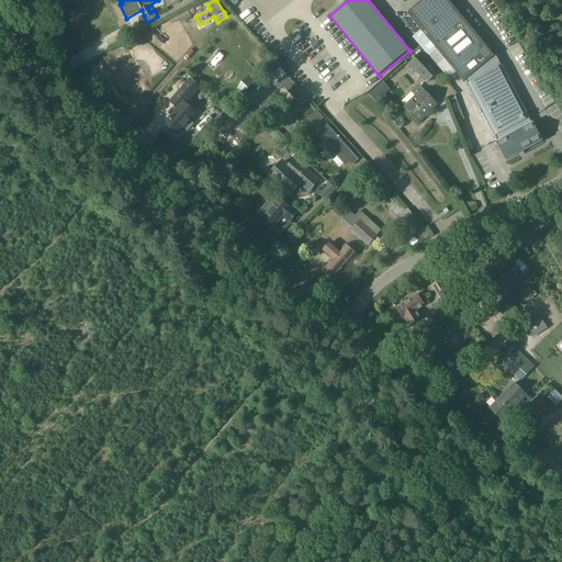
[(423,0),(408,13),(465,82),(498,55),(491,46),(489,47),(474,31),(478,29),(463,12),(461,13),(449,0),(423,0)]
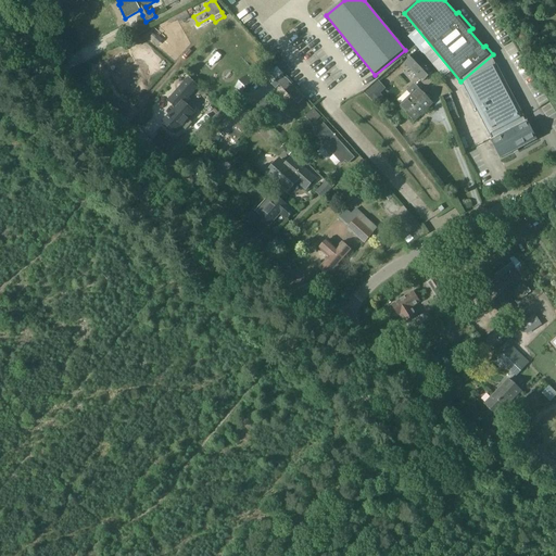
[(404,63),(422,84),(436,71),(417,51),(404,63)]
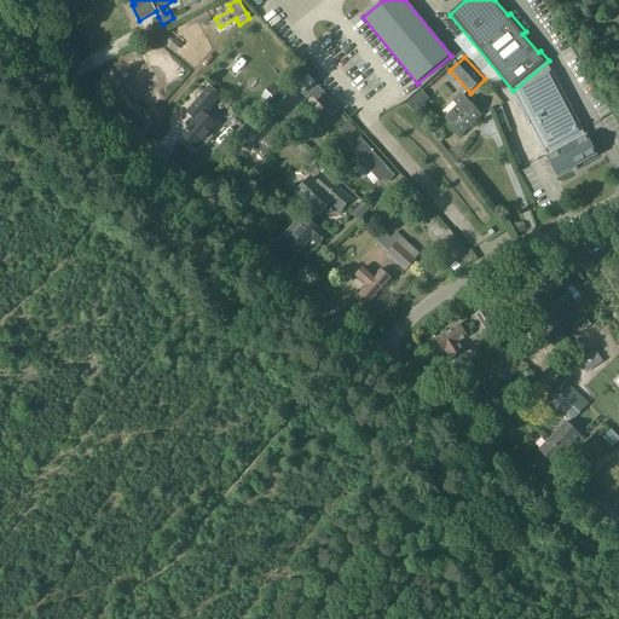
[(318,87),(314,84),(316,82),(308,74),(295,87),(307,99),(311,96),(322,106),(327,113),(335,105),(330,99),(319,87),(318,87)]
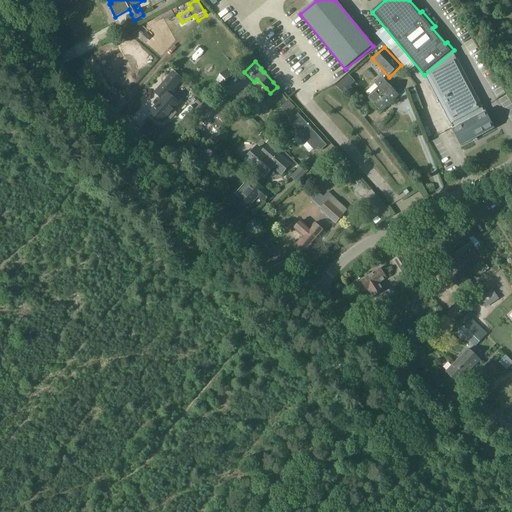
[(164,99),(152,112),(154,114),(152,116),(158,121),(160,119),(162,122),(168,115),(171,119),(176,113),(173,110),(182,99),(172,90),(181,80),(174,73),(157,92),(164,99)]
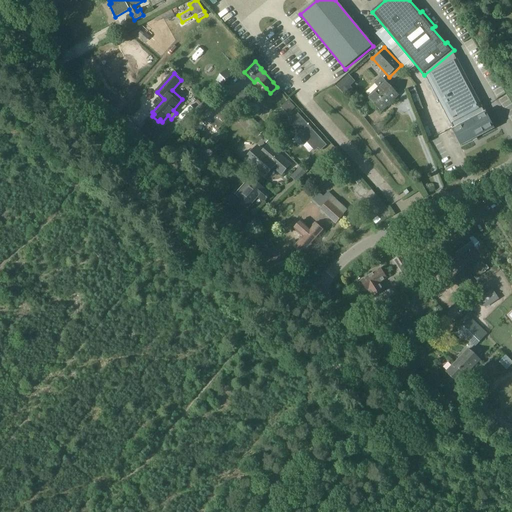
[(382,111),(399,95),(382,77),(376,83),(379,87),(368,97),(382,111)]
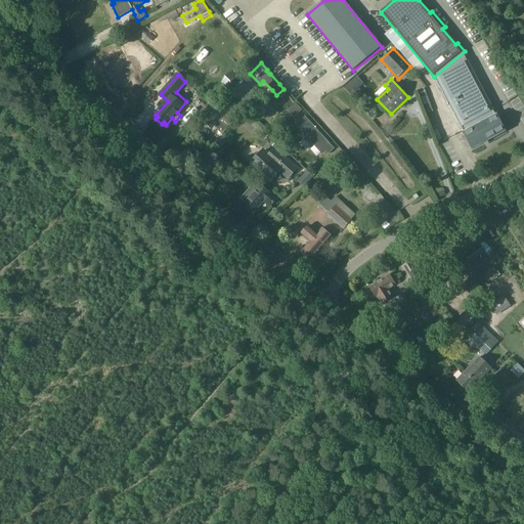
[(363,84),(362,82),(357,86),(355,84),(348,91),(354,98),(361,92),(358,88),(363,84)]
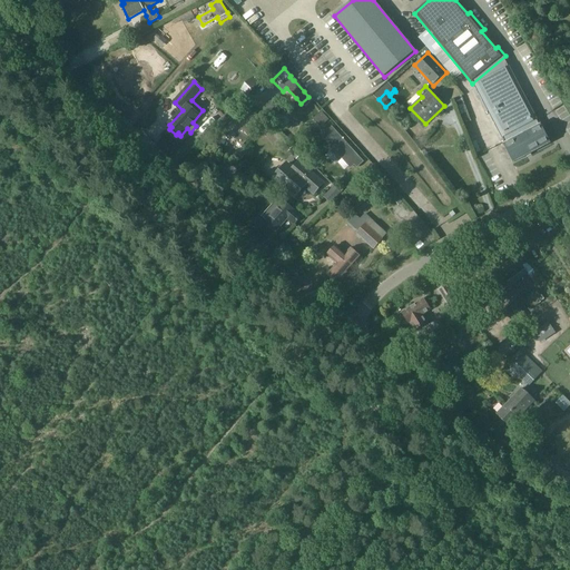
[(523,92),(488,111),(514,161),(550,143),(523,92)]
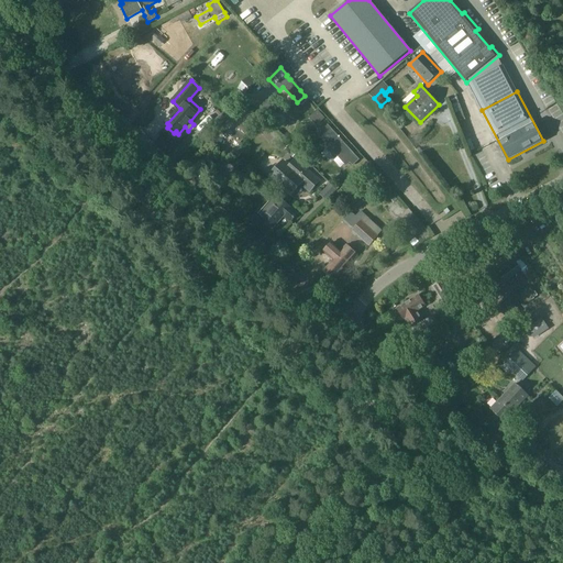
[(260,108),(269,118),(282,106),(271,95),(260,108)]
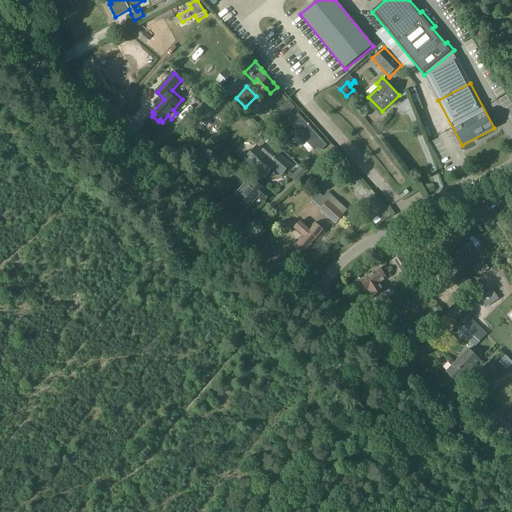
[(294,107),(288,101),(282,107),(288,113),(294,107)]
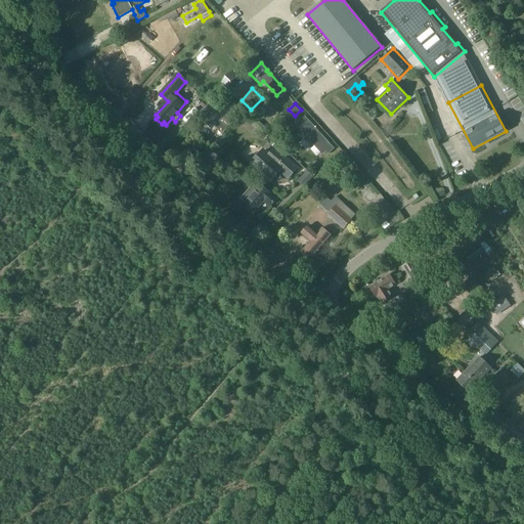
[(260,119),(267,112),(261,105),(254,113),(260,119)]
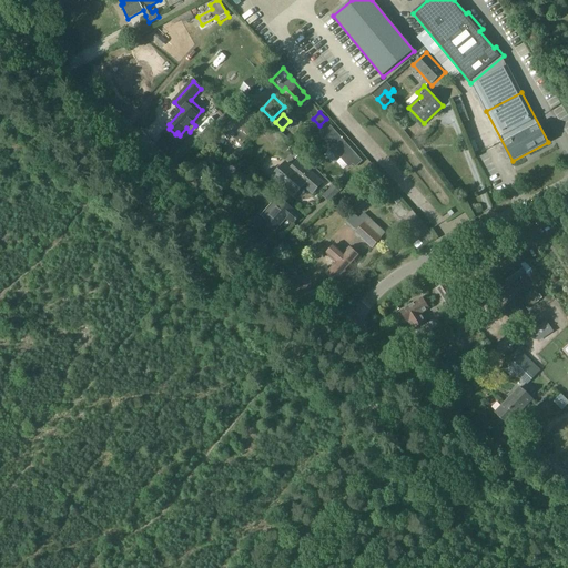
[(241,146),(256,131),(247,122),(232,138),(241,146)]
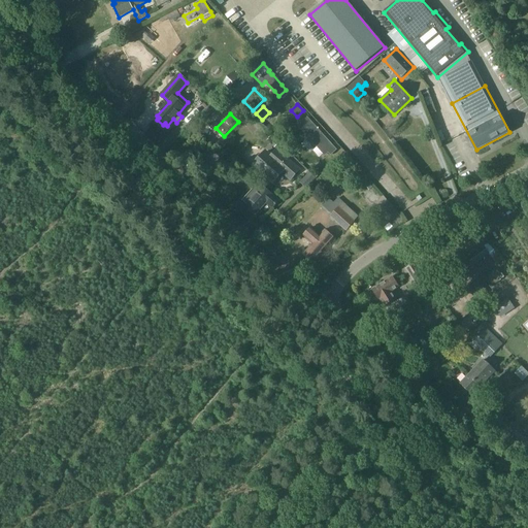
[(333,153),(332,152),(334,150),(304,118),(297,124),(306,134),(305,137),(306,140),(310,144),(314,146),(315,145),(325,157),(328,154),(329,154),(330,156),(333,153)]
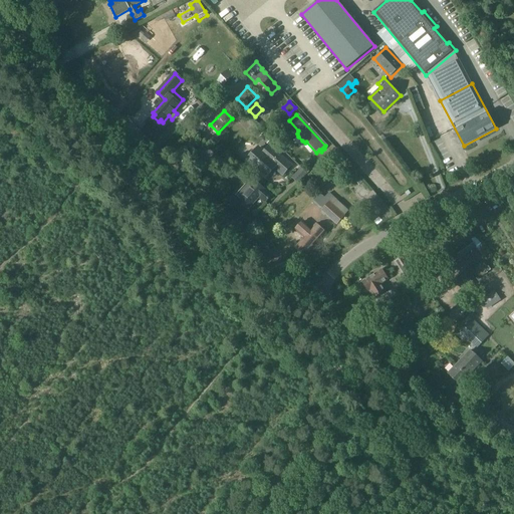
[(264,133),(260,138),(267,145),(271,140),(264,133)]
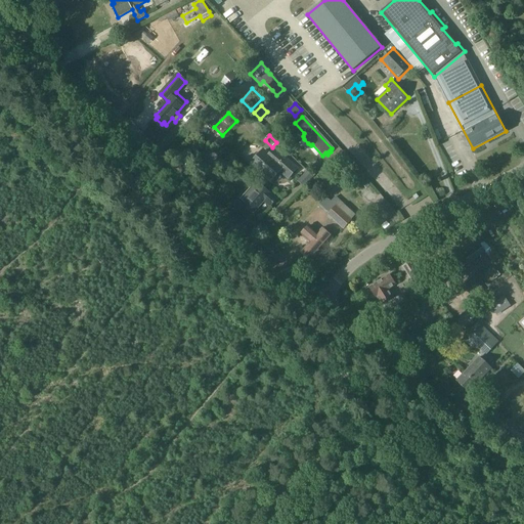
[(188,143),(194,148),(200,144),(193,138),(188,143)]
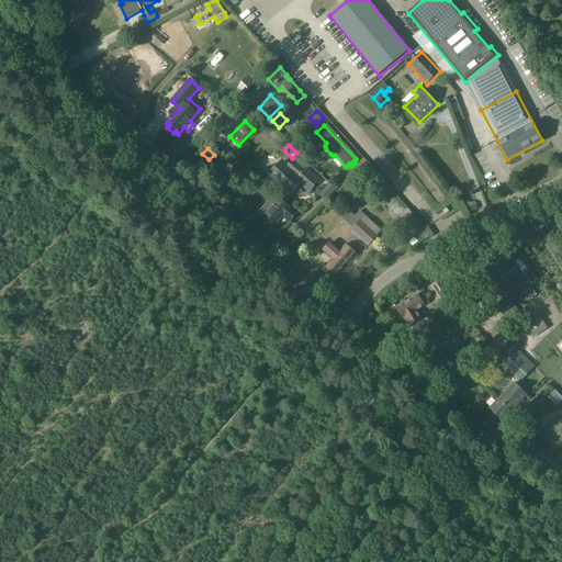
[(293,160),(287,168),(281,163),(279,165),(276,165),(272,169),(272,172),(269,177),(289,194),(299,182),(307,191),(316,180),(293,160)]
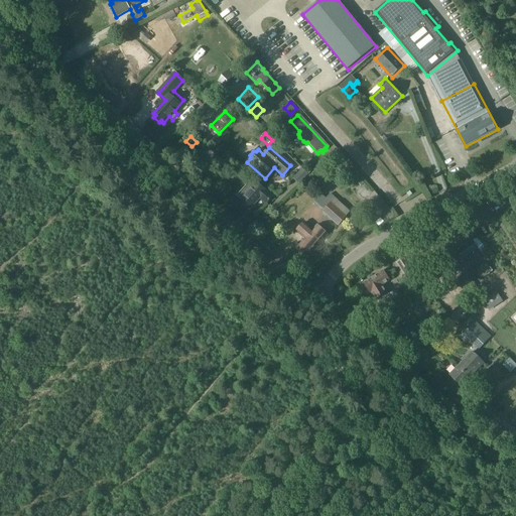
[(311,171),(315,170),(317,166),(315,162),(312,160),(308,163),(308,169),(311,171)]
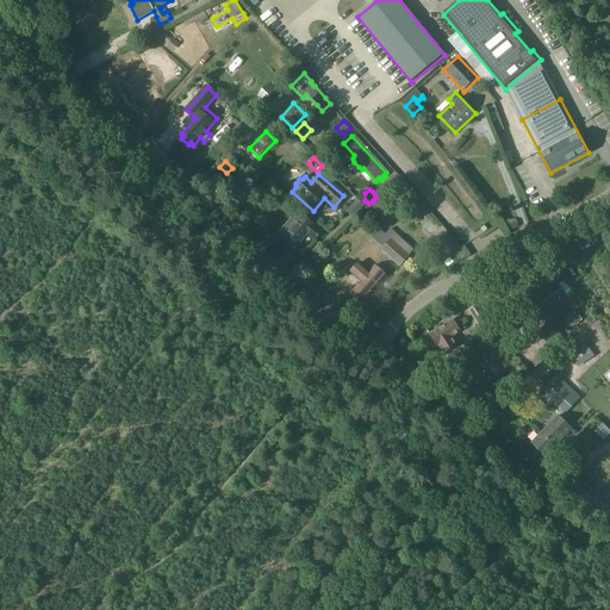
[(365,206),(358,199),(347,211),(354,218),(365,206)]
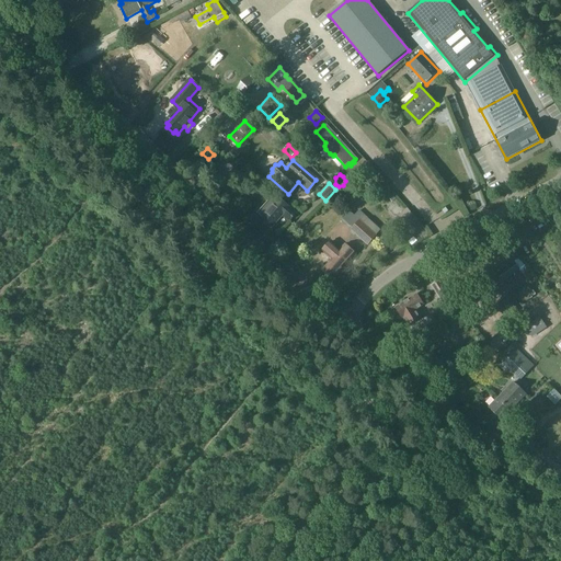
[(217,192),(219,194),(226,199),(231,192),(225,186),(222,185),(217,192)]
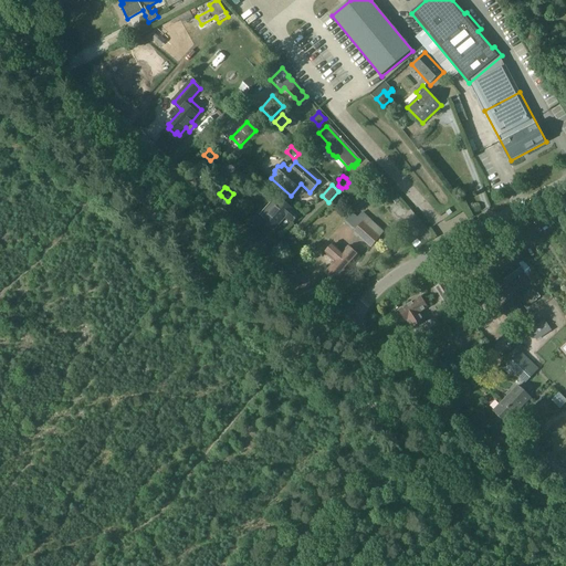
[(297,217),(281,201),(275,197),(260,215),(265,219),(263,221),(273,229),(284,217),(292,223),(297,217)]
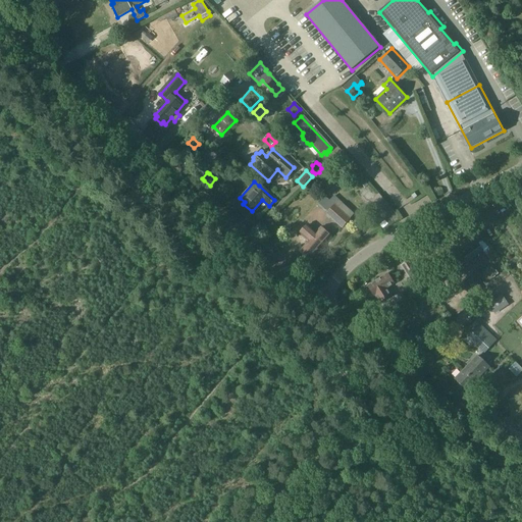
[(387,225),(400,218),(378,195),(368,203),(387,225)]
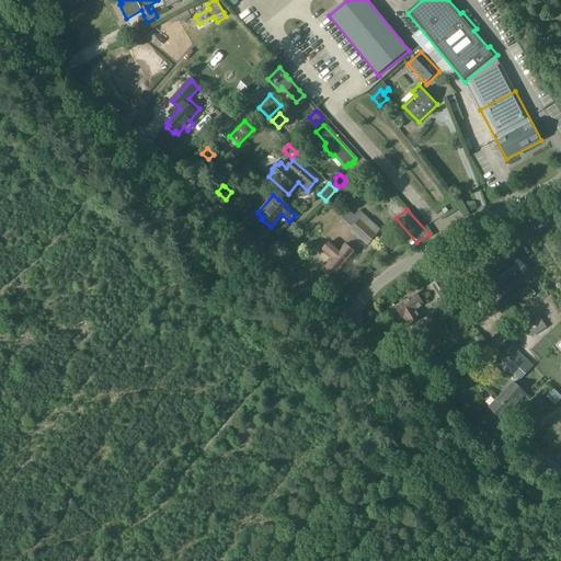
[(367,244),(375,236),(380,229),(359,210),(355,216),(350,212),(342,221),(352,230),(351,231),(367,244)]
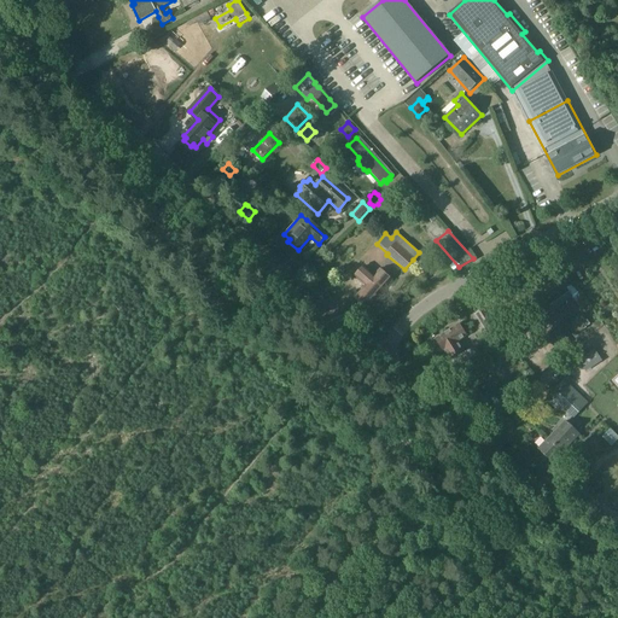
[(363,284),(366,286),(354,298),(366,308),(390,280),(382,272),(375,279),(362,268),(355,277),(363,284)]
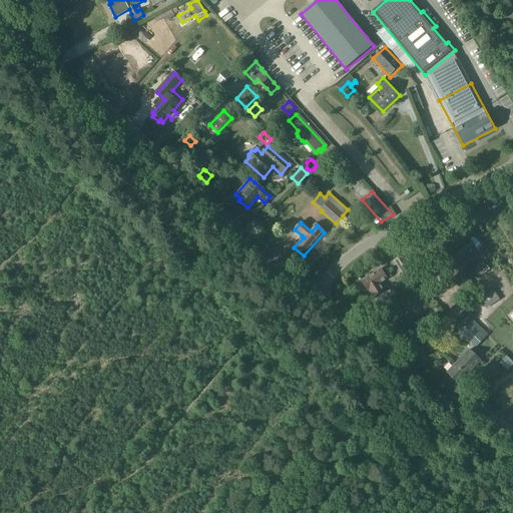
[(490,252),(477,234),(454,250),(459,259),(475,246),(483,258),(490,252)]
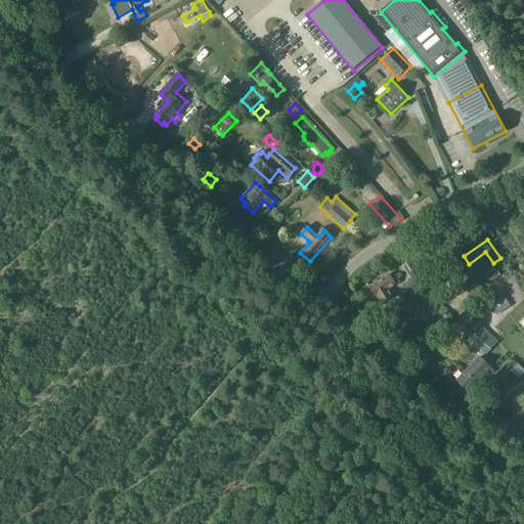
[(413,285),(423,278),(417,270),(411,273),(406,264),(402,267),(413,285)]
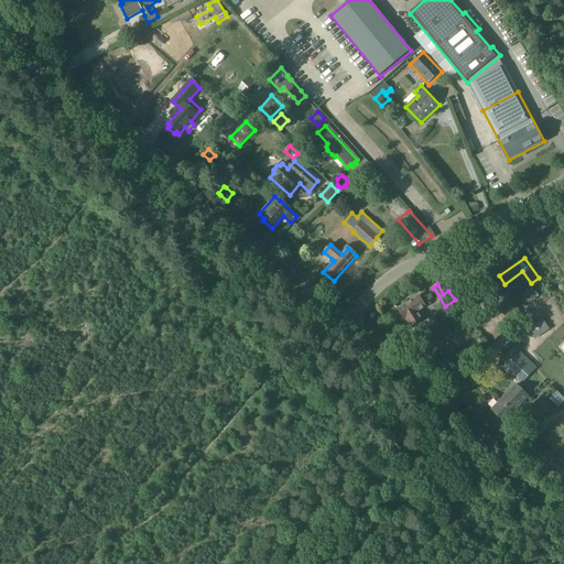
[(525,306),(535,300),(539,296),(533,288),(529,290),(528,288),(518,294),(525,306)]
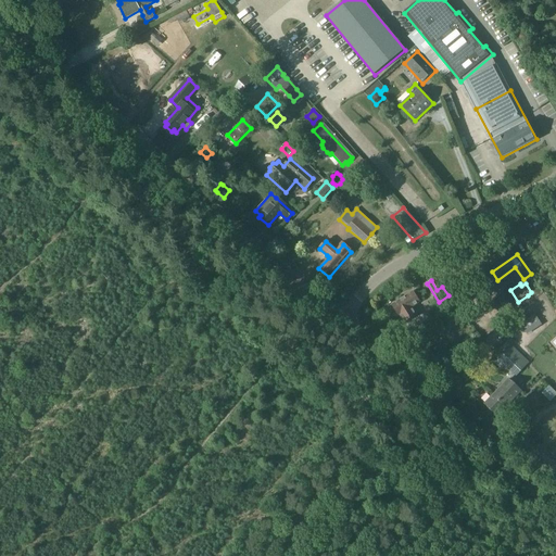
[(414,292),(392,305),(399,316),(400,315),(405,323),(417,315),(412,307),(420,302),(414,292)]
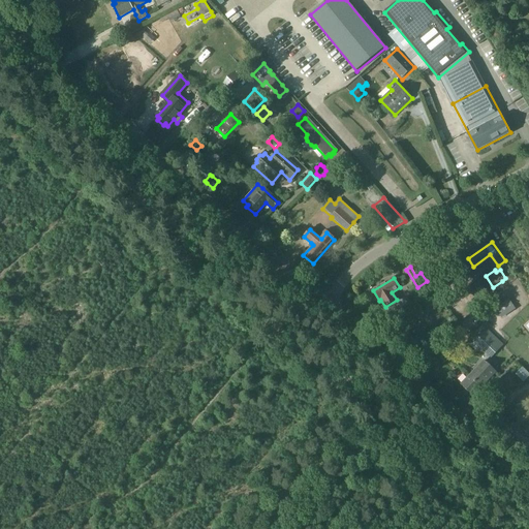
[(469,290),(480,305),(491,297),(478,282),(469,290)]
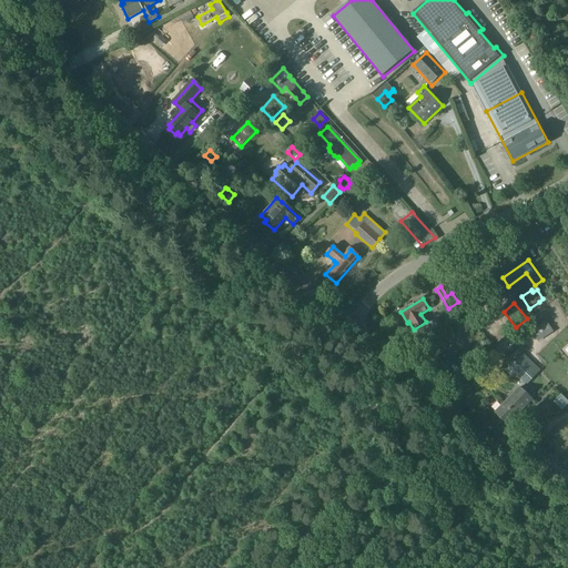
[(547,336),(540,326),(533,332),(539,342),(547,336)]
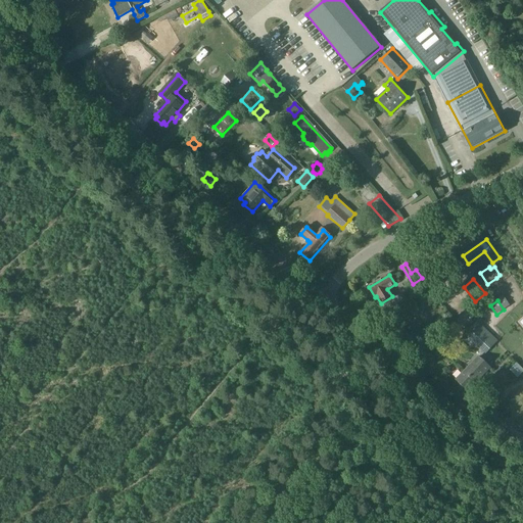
[(485,354),(498,341),(480,324),(480,325),(477,322),(466,334),(468,336),(468,337),(485,354)]
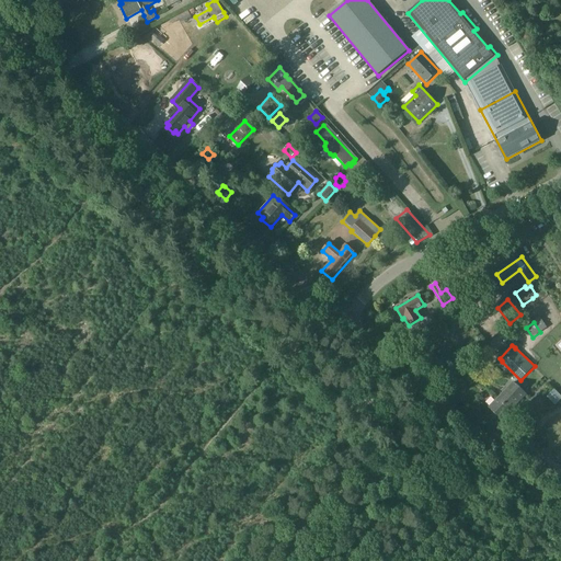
[(514,382),(499,398),(511,410),(526,393),(514,382)]
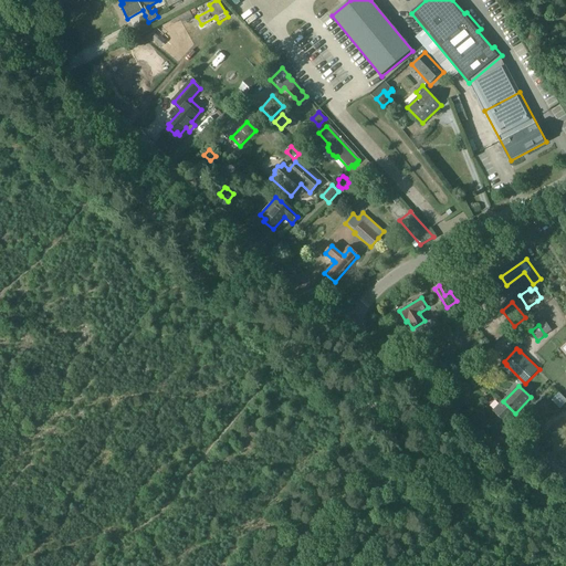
[(565,404),(565,399),(559,394),(552,400),(561,409),(565,404)]
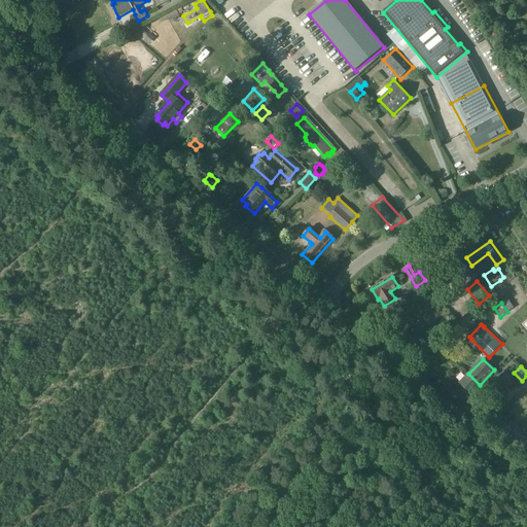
[(493,383),(499,391),(515,384),(505,373),(493,383)]
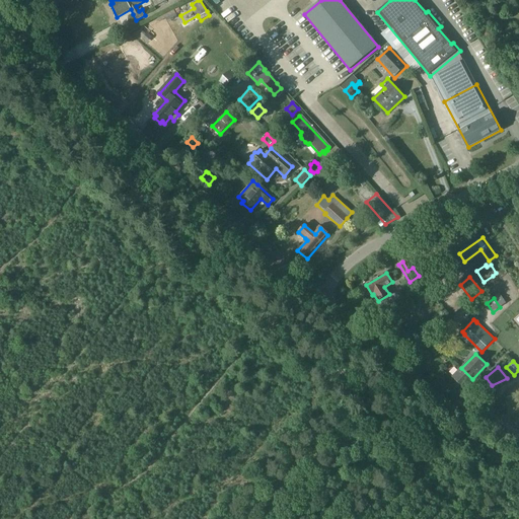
[(472,379),(461,368),(452,377),(464,388),(472,379)]
